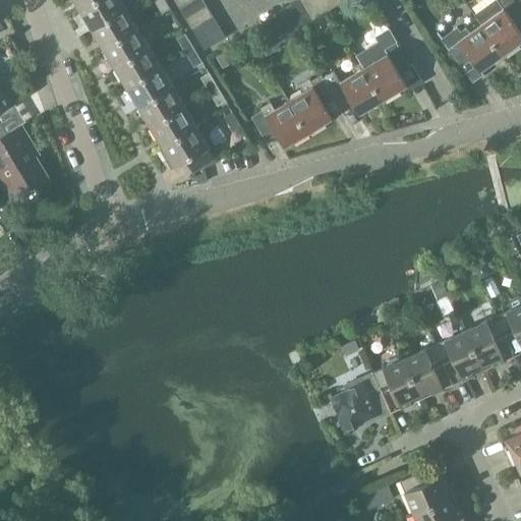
[(72,0),(79,12),(99,0),(72,0)]
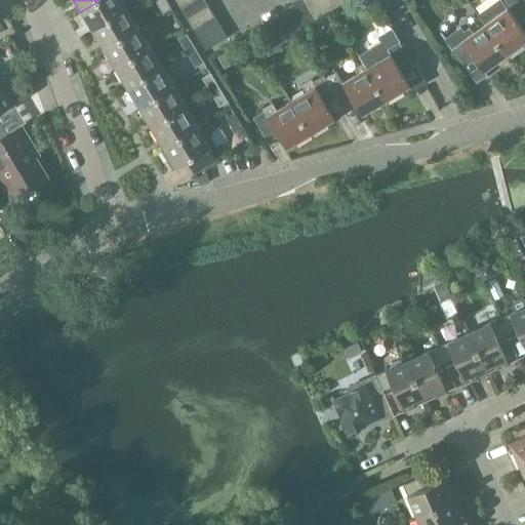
[(99,0),(80,12),(92,32),(126,11),(119,0),(99,0)]
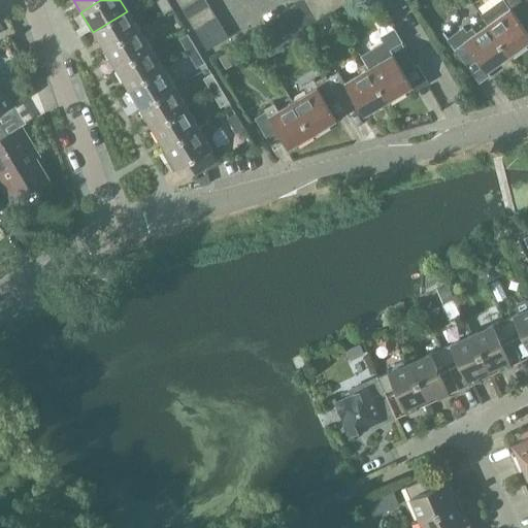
[(167,0),(152,0),(154,1),(155,0),(164,14),(173,9),(167,0)]
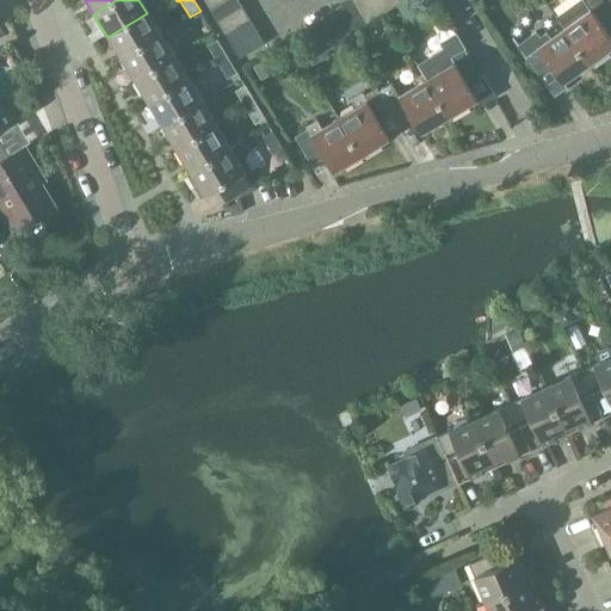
[(202,0),(210,11),(227,0),(202,0)]
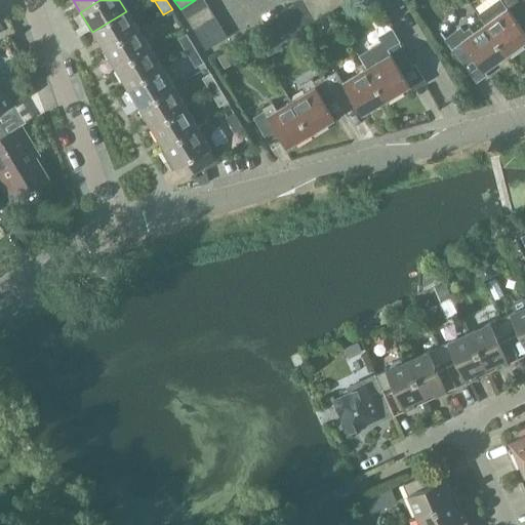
[(195,0),(180,9),(187,21),(208,7),(203,0),(195,0)]
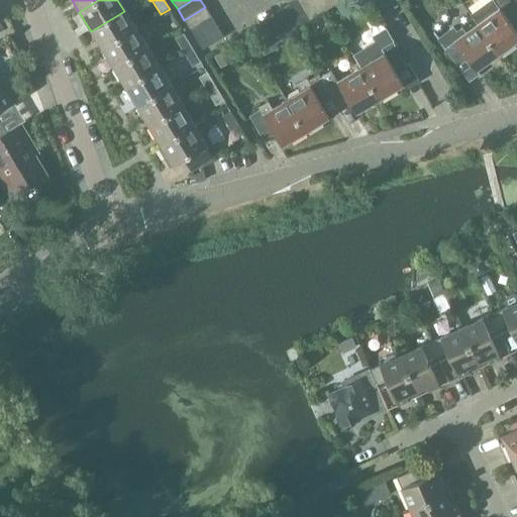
[(310,0),(298,0),(297,1),(310,21),(320,15),(310,0)]
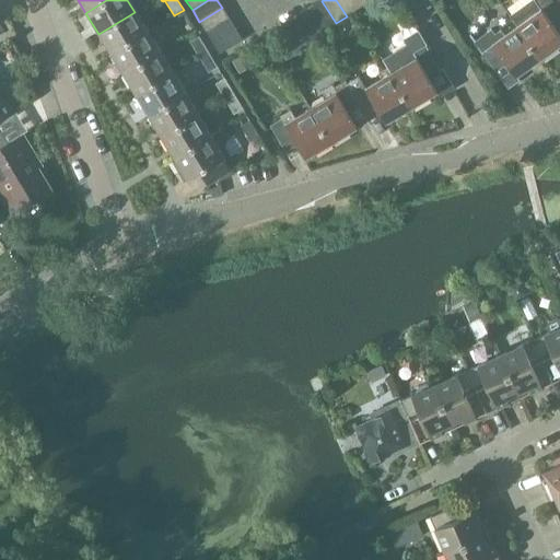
[(352,0),(336,0),(347,16),(358,10),(352,0)]
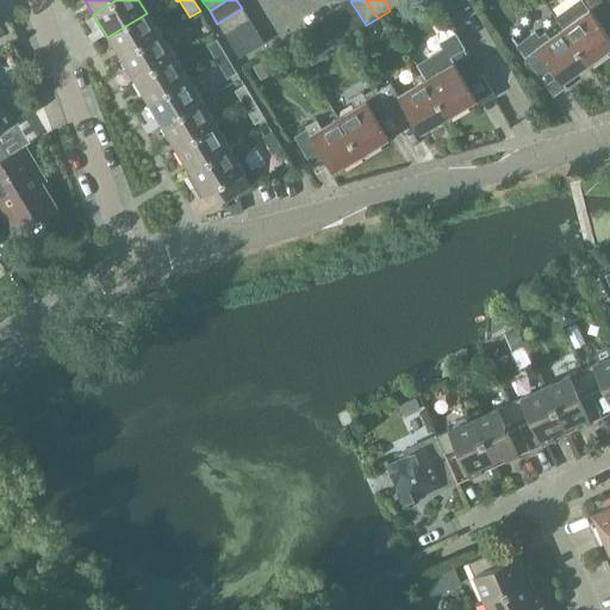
[(400,0),(384,0),(390,11),(403,2),(400,0)]
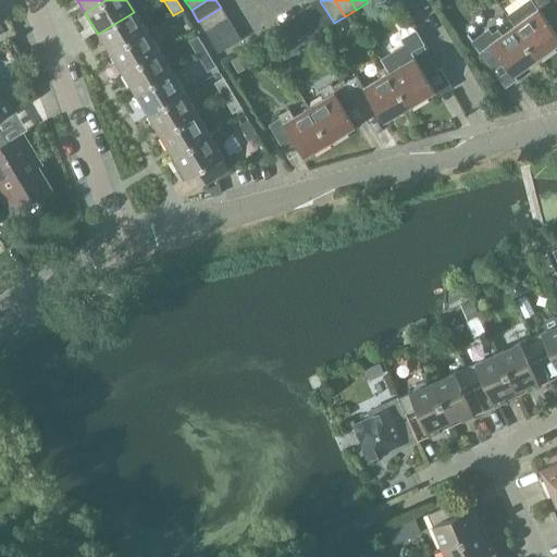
[(529,0),(506,16),(515,28),(537,60),(556,45),(556,35),(553,29),(556,25),(556,12),(552,4),(548,0),(529,0)]
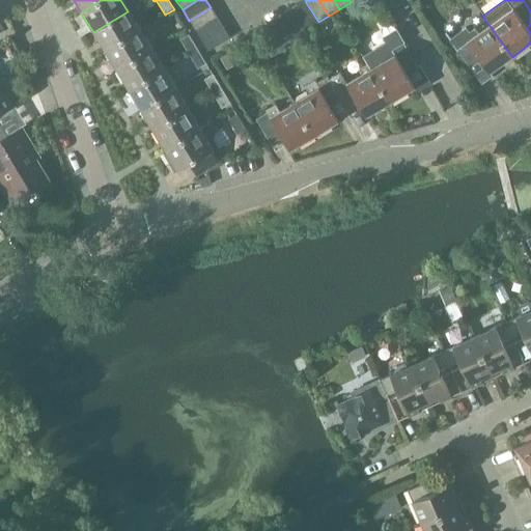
[(305,1),(296,6),(308,28),(318,22),(305,1)]
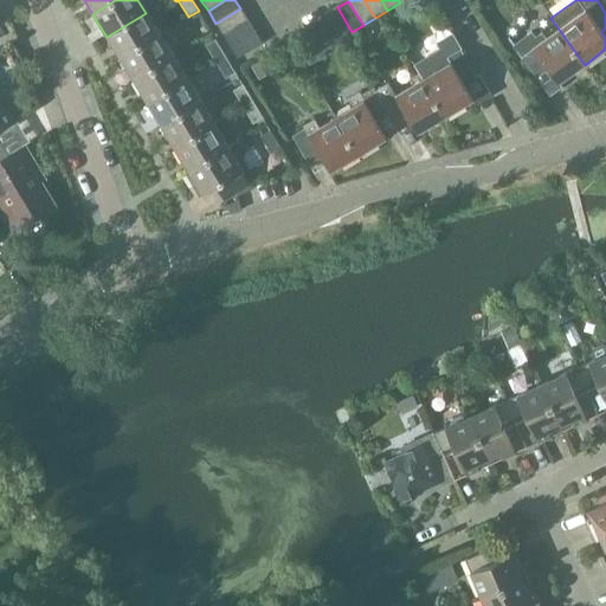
[(352,32),(337,7),(324,15),(339,40),(352,32)]
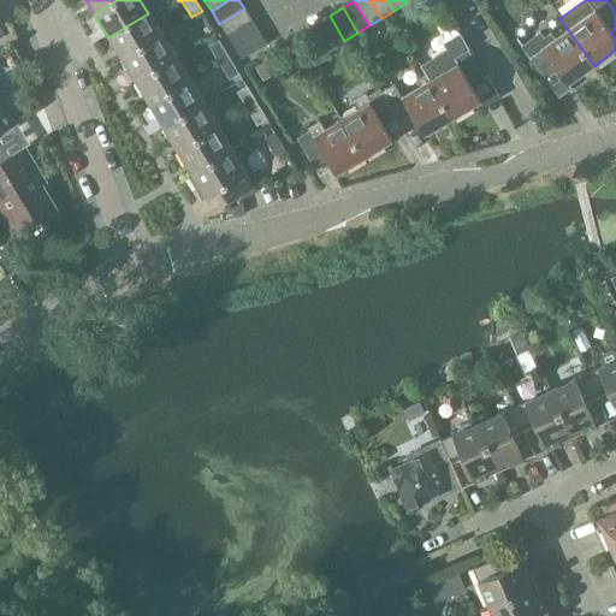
[(219,24),(226,36),(252,22),(244,9),(219,24)]
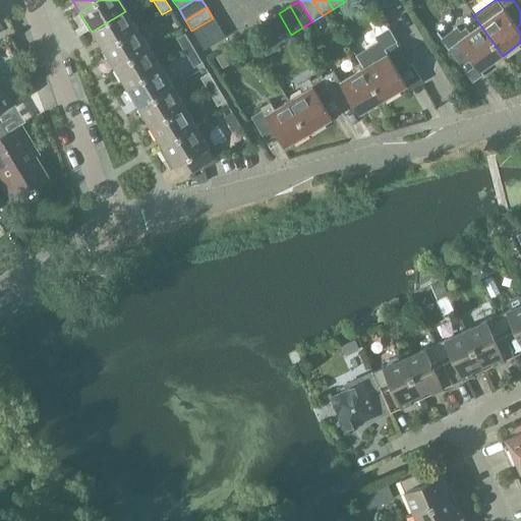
[(125,11),(92,32),(104,51),(137,31),(130,19),(134,16),(129,9),(125,11)]
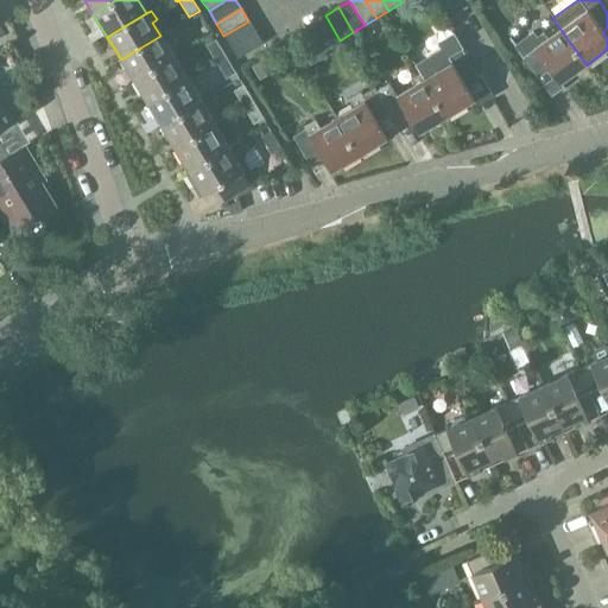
[(223,36),(230,48),(255,33),(248,21),(223,36)]
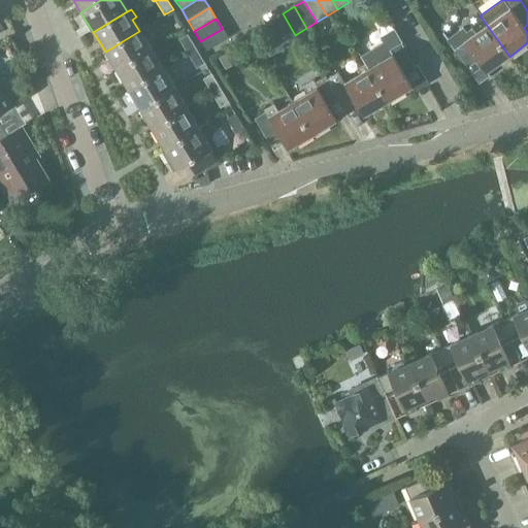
[(464,27),(446,40),(450,46),(466,69),(477,62),(486,73),(509,57),(488,27),(476,34),(472,28),(467,32),(464,27)]
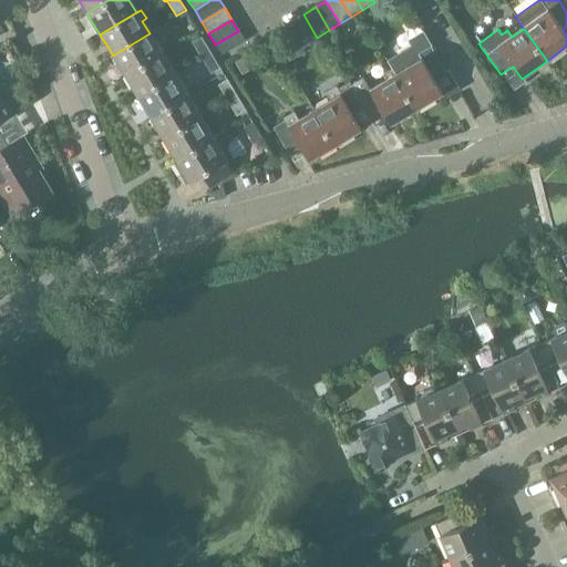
[(150,33),(113,55),(125,76),(162,54),(155,42),(161,39),(155,30),(150,33)]
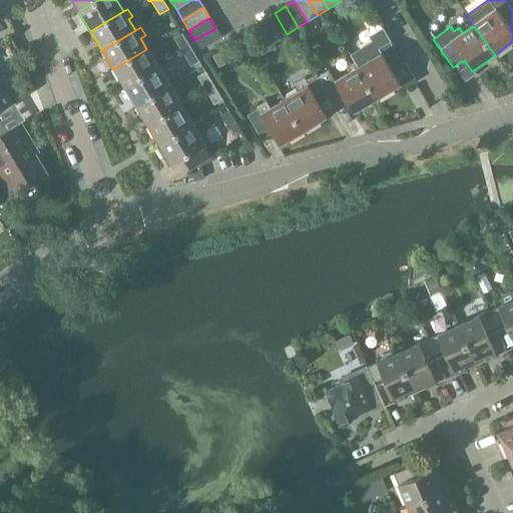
[(215,28),(194,40),(201,51),(222,38),(215,28)]
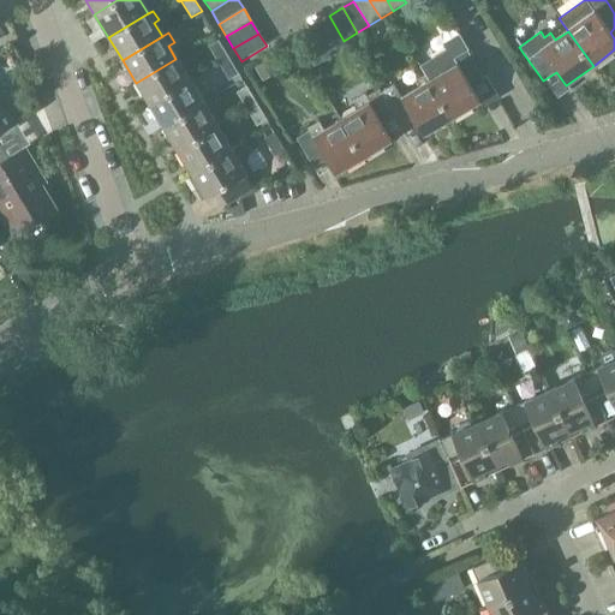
[(209,45),(219,61),(230,55),(220,39),(209,45)]
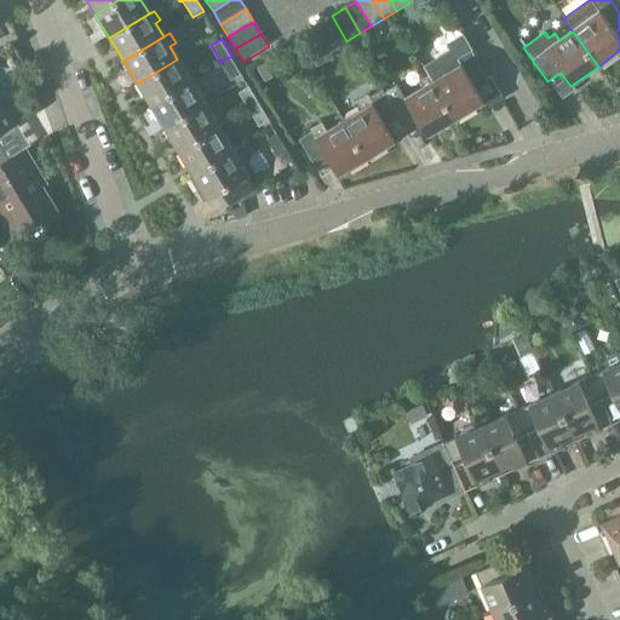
[(460,67),(432,84),(455,121),(483,104),(475,90),(488,81),(471,53),(458,62),(460,67)]
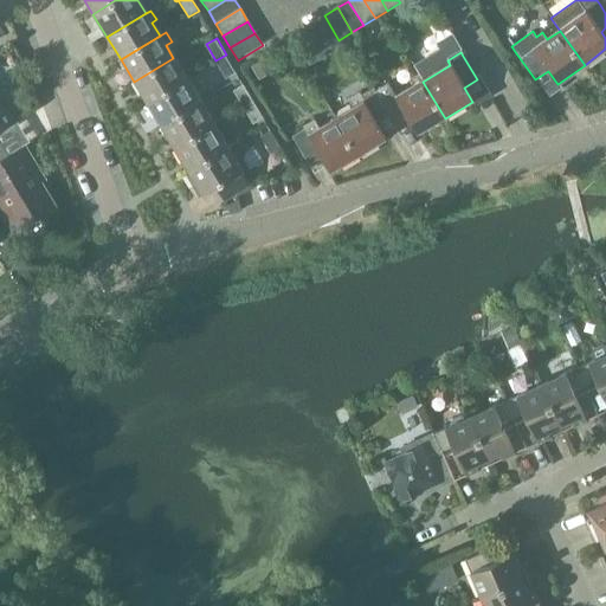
[(226,55),(216,60),(225,77),(236,71),(226,55)]
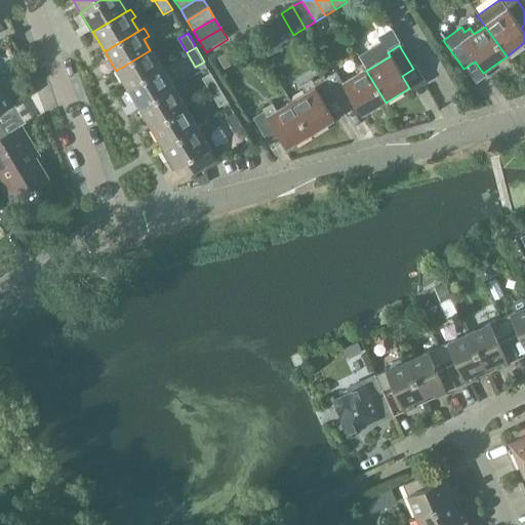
[(232,48),(218,56),(225,67),(238,59),(232,48)]
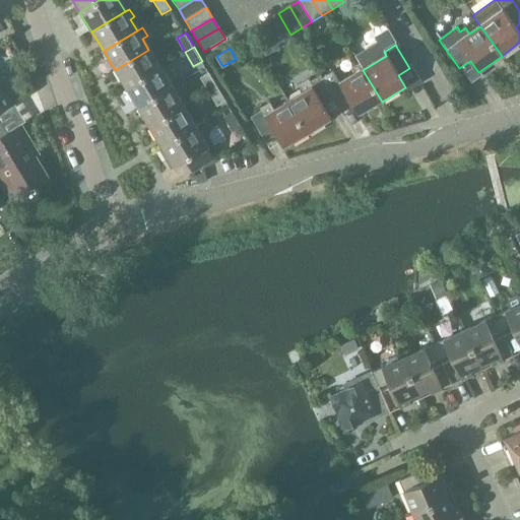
[(115,70),(127,89),(160,69),(148,50),(115,70)]
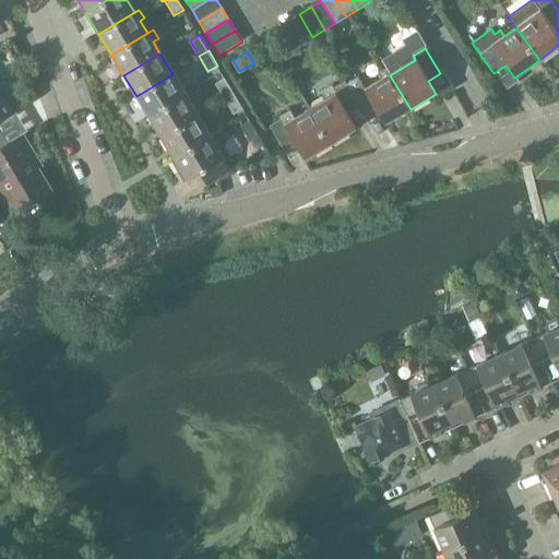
[(137,96),(149,118),(186,95),(173,74),(137,96)]
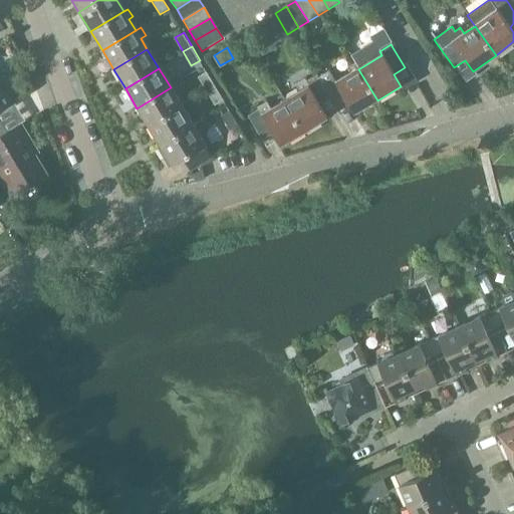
[(327,69),(316,76),(330,99),(336,108),(346,102),(354,114),(377,100),(358,69),(335,83),(327,69)]
